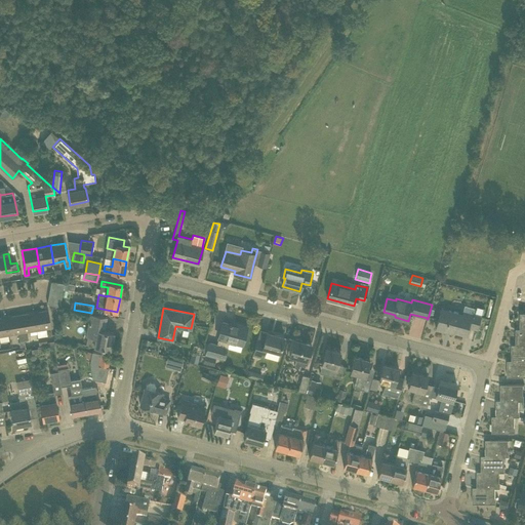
[(47,335),(52,334),(48,310),(34,312),(37,329),(46,328),(47,335)]
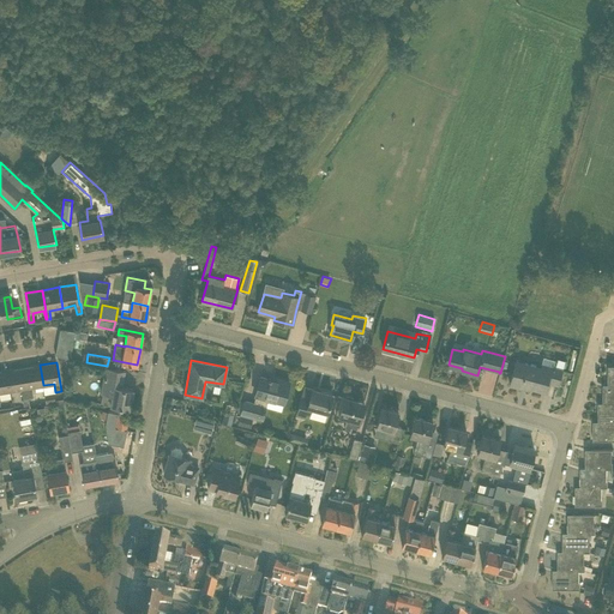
[(558,385),(563,369),(554,367),(551,366),(549,371),(516,362),(510,384),(529,390),(529,387),(545,391),(547,381),(558,385)]
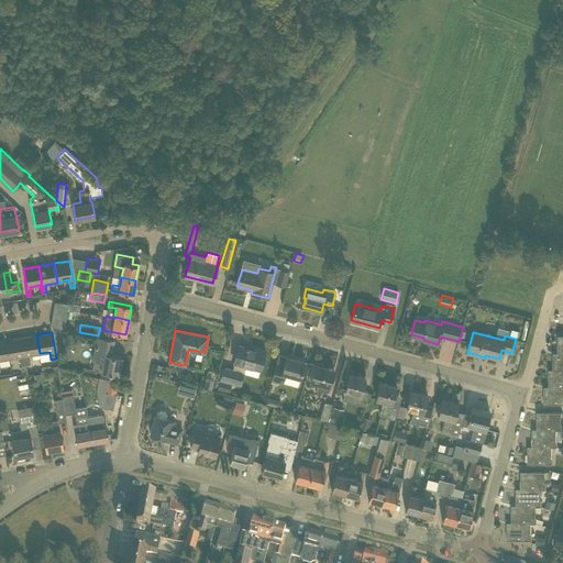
[(40,353),(36,334),(21,337),(25,364),(31,363),(29,355),(32,355),(39,354),(40,353)]
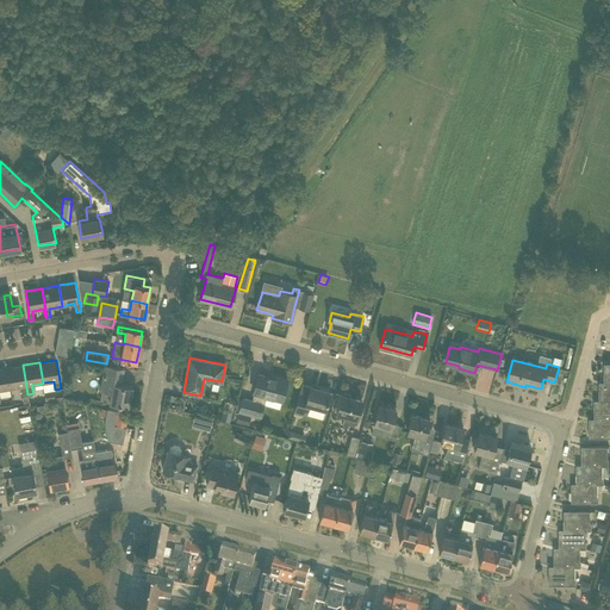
[(23,365),(12,367),(6,368),(11,388),(22,386),(23,396),(27,394),(23,365)]
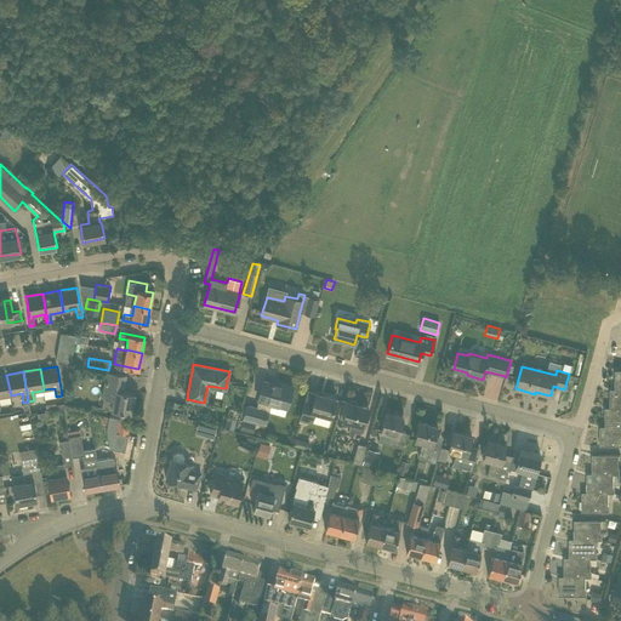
[(124,386),(126,375),(106,371),(101,398),(103,398),(102,408),(131,412),(135,393),(120,391),(121,386),(124,386)]
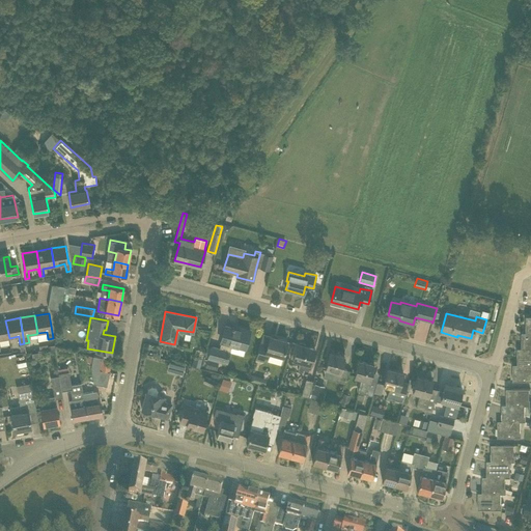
[(0,339),(9,338),(5,320),(0,320),(0,346),(0,347),(0,343),(0,339)]
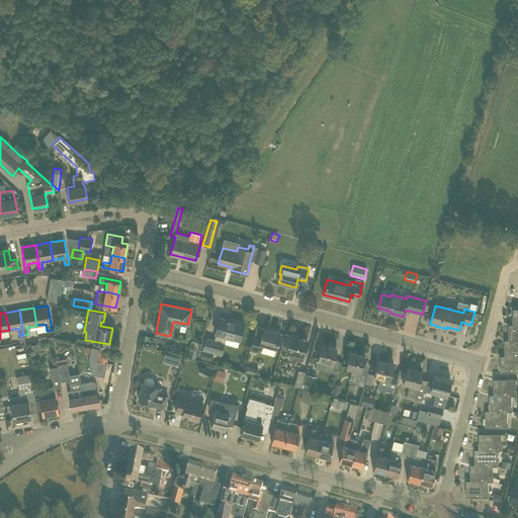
[(244,322),(227,317),(226,319),(220,317),(216,332),(216,333),(213,340),(206,338),(203,348),(221,353),(224,343),(225,344),(226,336),(239,340),(244,322)]
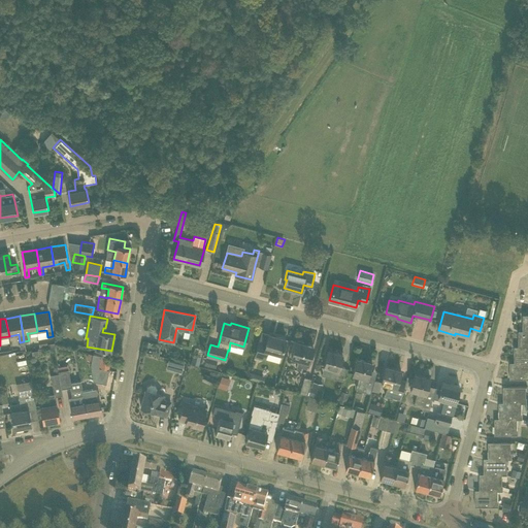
[(527,330),(523,330),(523,332),(519,332),(519,347),(527,345),(527,330)]
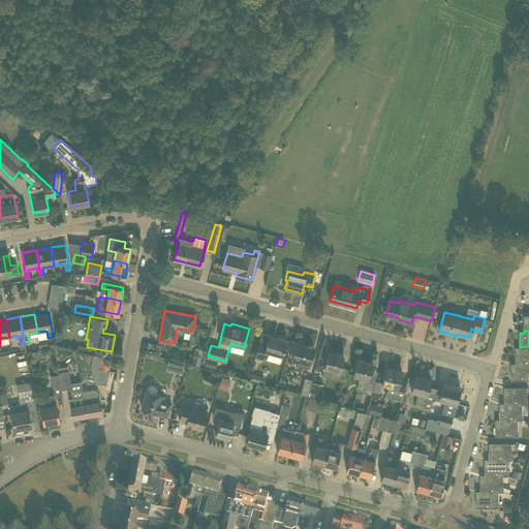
[(282,354),(286,339),(269,334),(267,344),(259,342),(255,355),(266,359),(268,350),(282,354)]
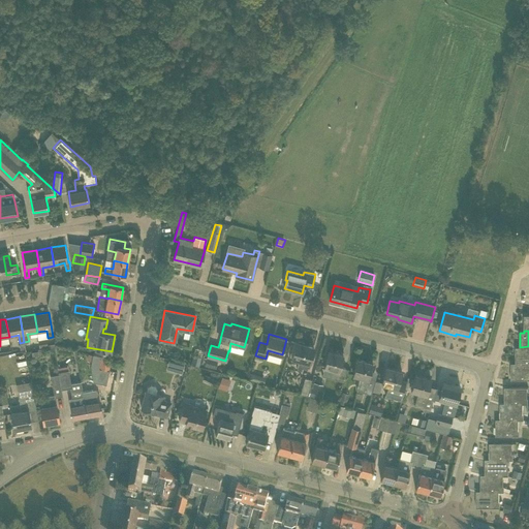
[(307,369),(313,346),(297,341),(291,358),(300,360),(297,369),(302,370),(302,367),(307,369)]
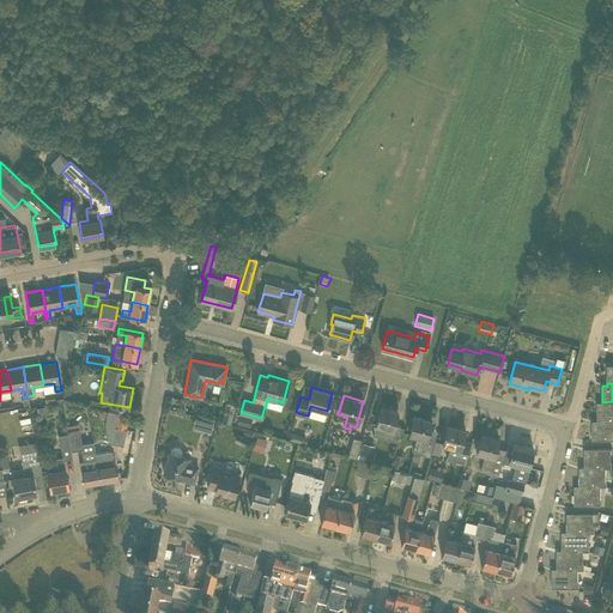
[(612,401),(602,402),(602,405),(598,405),(598,420),(612,420),(612,401)]
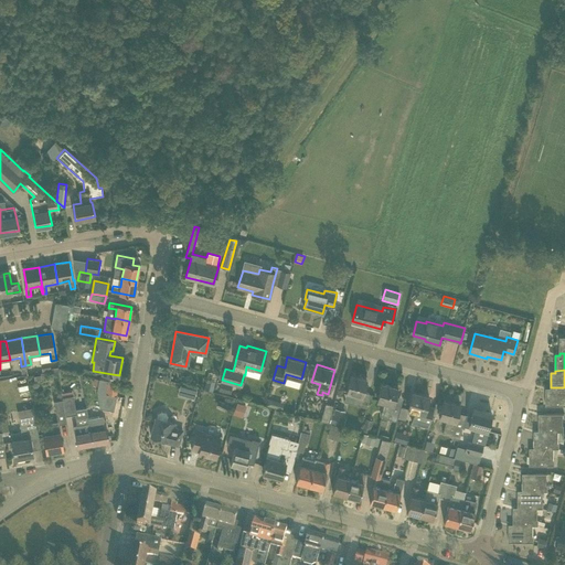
[(366,407),(370,393),(363,391),(366,379),(351,374),(347,392),(354,394),(352,404),(366,407)]
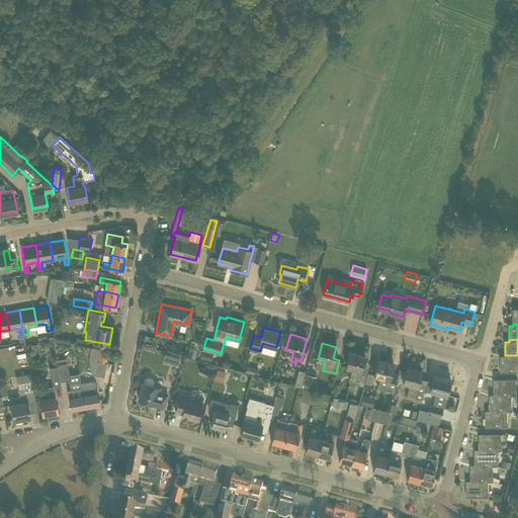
[(187,355),(195,357),(197,348),(189,346),(187,355)]
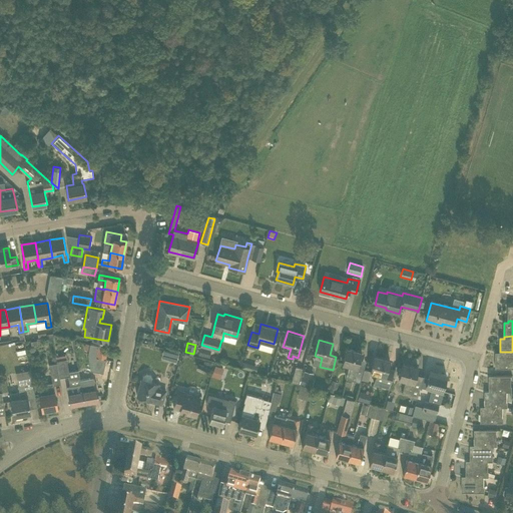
[(105,358),(106,349),(98,347),(97,357),(105,358)]
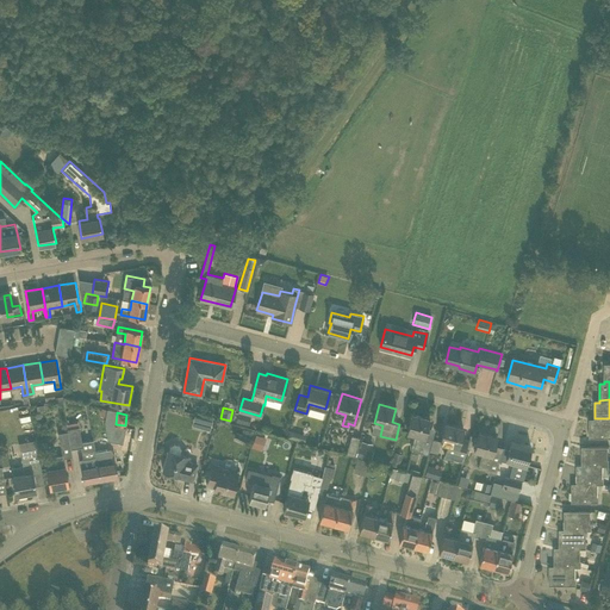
[(250,416),(238,412),(236,422),(248,424),(250,416)]
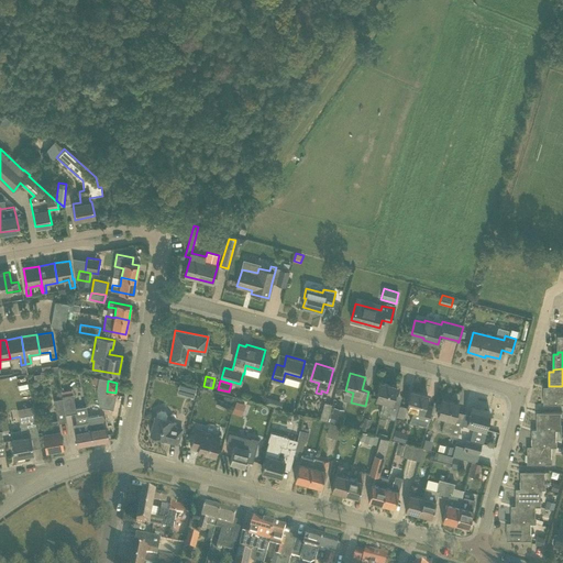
[(395,419),(399,406),(392,404),(397,386),(381,382),(375,399),(384,401),(379,416),(395,419)]
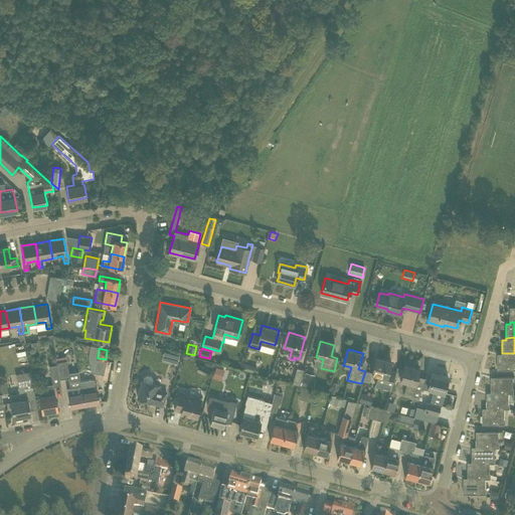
[(514,353),(502,353),(502,355),(498,355),(497,369),(514,369),(514,353)]
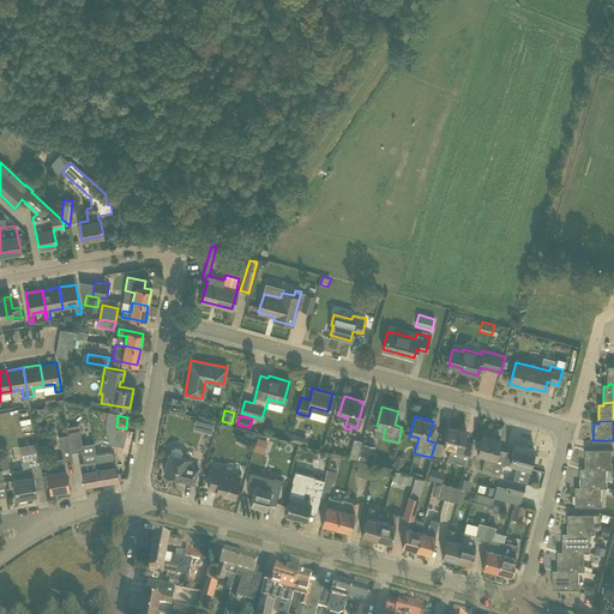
[(465,464),(470,447),(462,445),(467,429),(449,425),(443,445),(451,447),(447,459),(465,464)]
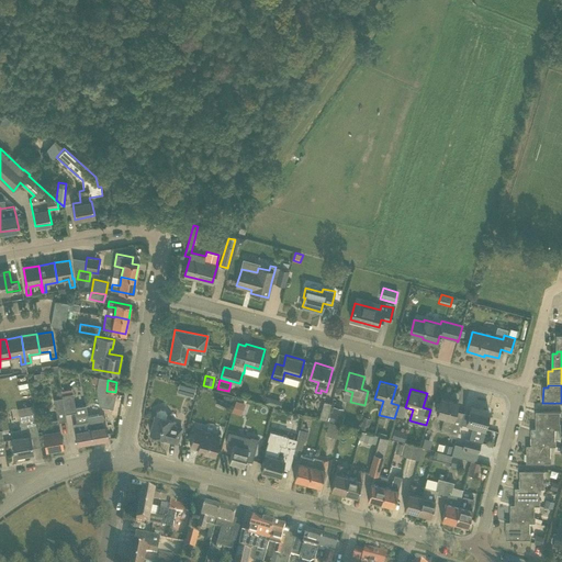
[(123,394),(115,392),(107,391),(102,407),(113,411),(114,408),(121,409),(123,394)]
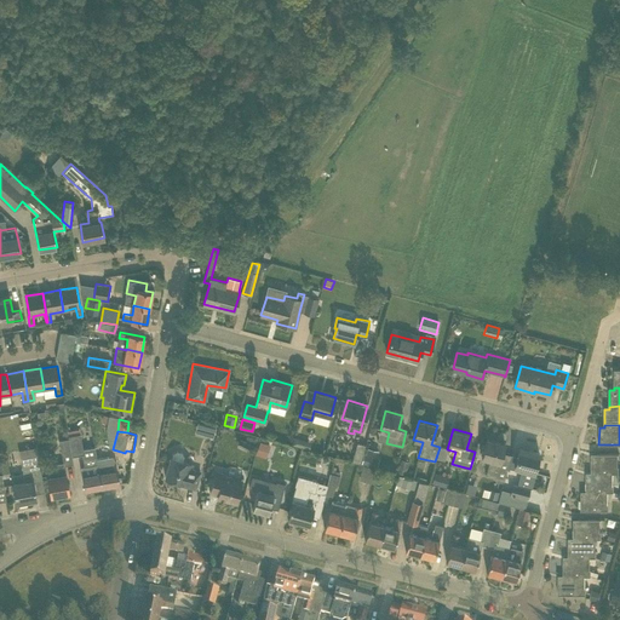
[(72,455),(84,453),(80,434),(68,436),(68,438),(70,449),(72,455)]
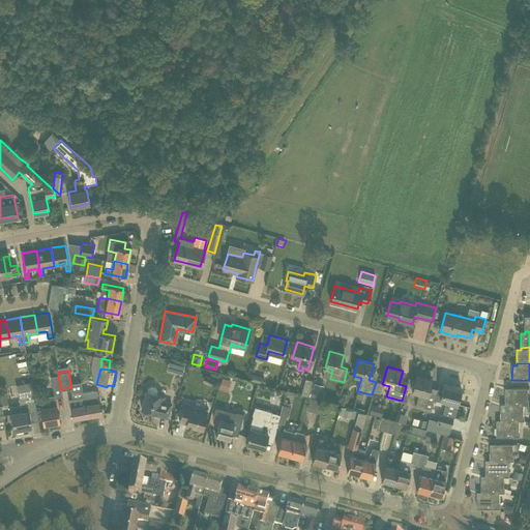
[(252,374),(249,380),(257,382),(258,376),(252,374)]
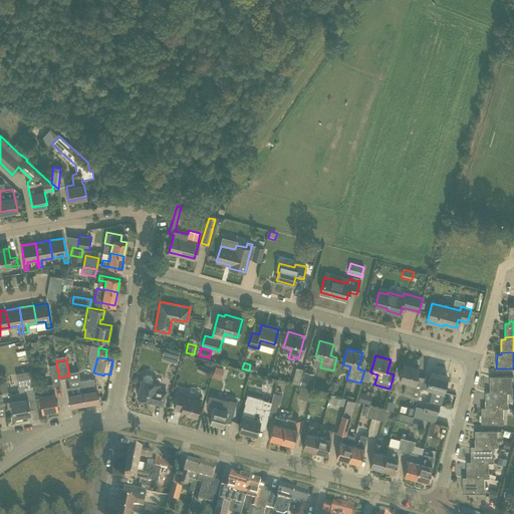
[(50,374),(58,372),(56,363),(49,364),(50,374)]
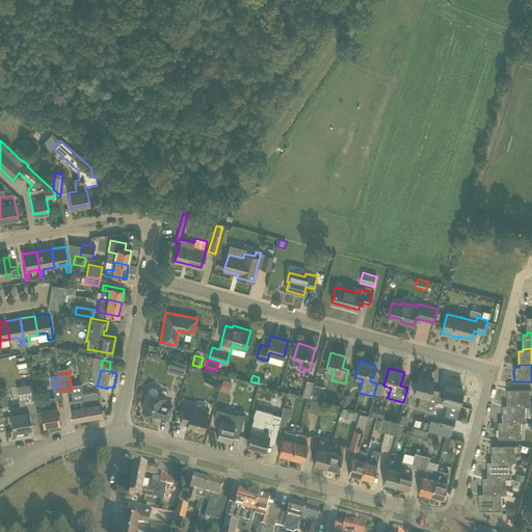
[(432,411),(436,396),(429,394),(433,380),(418,376),(414,393),(420,395),(417,407),(432,411)]
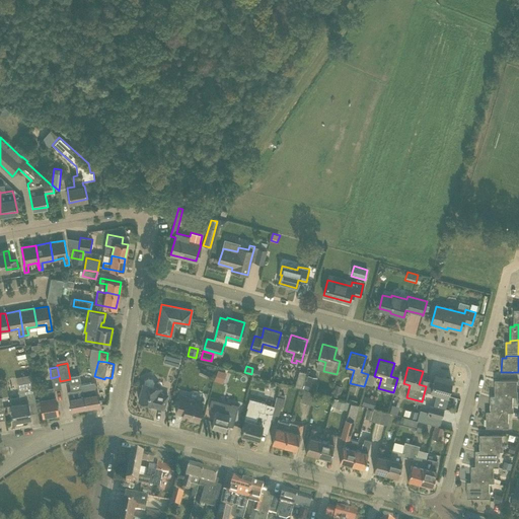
[(217,369),(214,380),(222,383),(226,372),(217,369)]
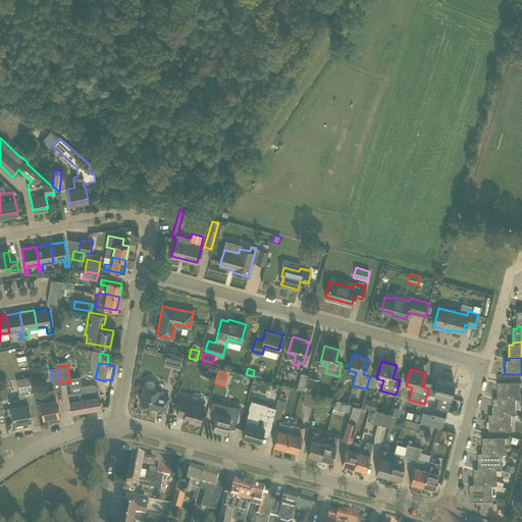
[(304,390),(308,374),(301,372),(297,388),(304,390)]
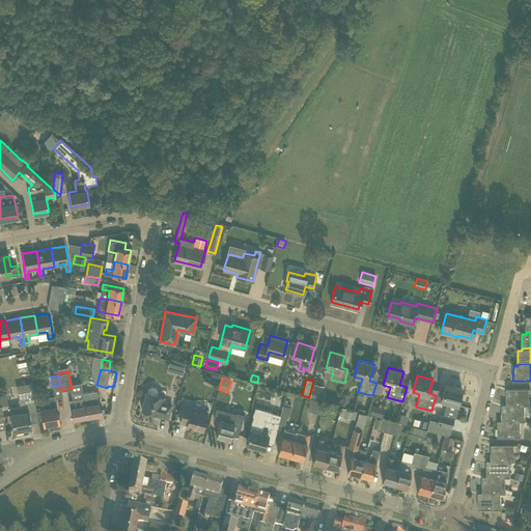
[(456,403),(457,404),(462,388),(445,383),(441,399),(448,401),(456,403)]
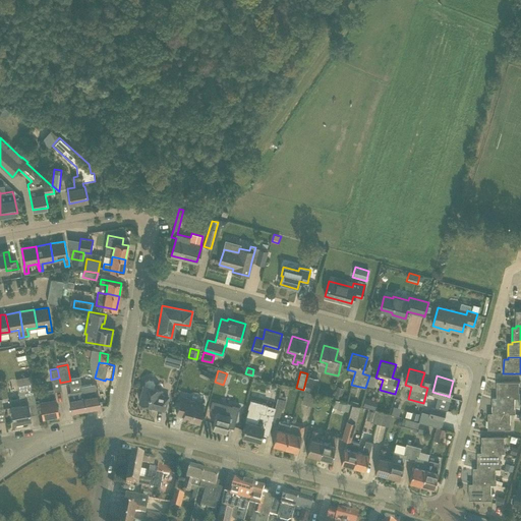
[(32,382),(31,377),(21,378),(22,384),(17,385),(19,398),(10,400),(14,421),(31,418),(27,404),(36,402),(32,382)]
